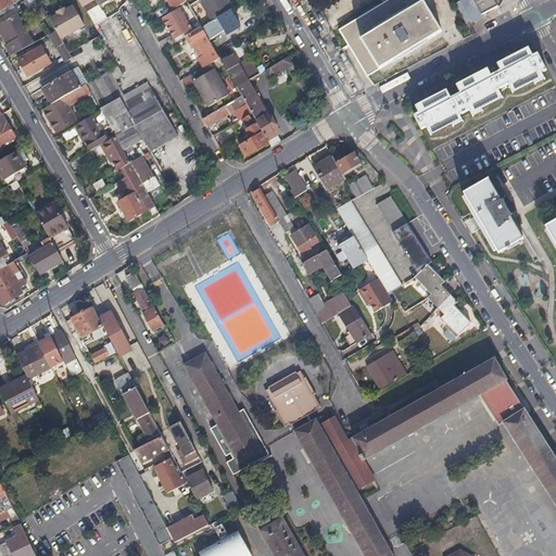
[(57,28),(51,17),(40,0),(38,0),(34,3),(50,33),(57,28)]
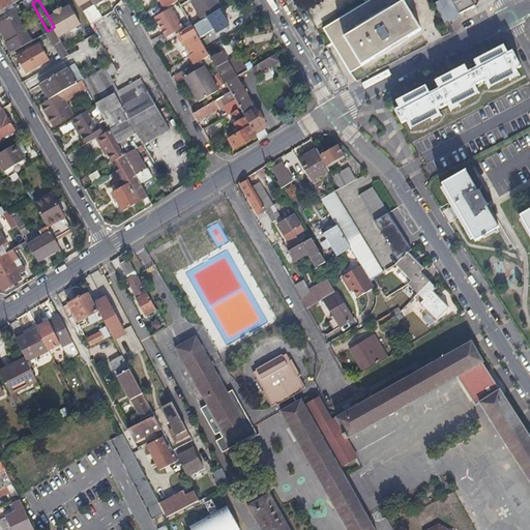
[(223,6),(218,0),(192,0),(203,19),(222,7),(223,6)]
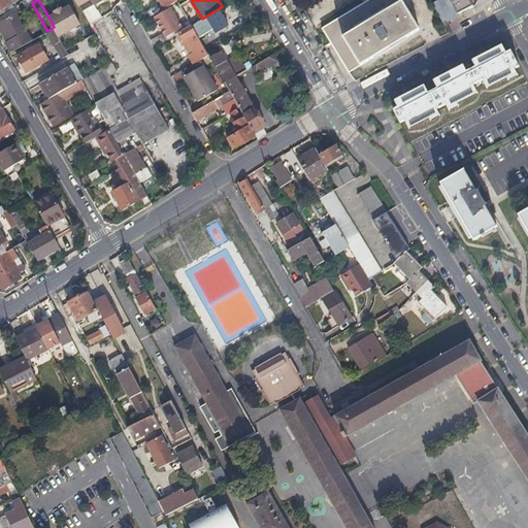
[(349,72),(419,29),(401,0),(368,0),(322,29),(349,72)]
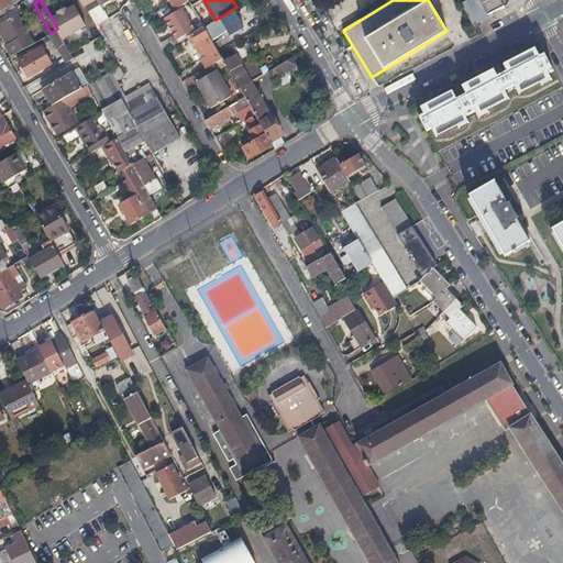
[(467,0),(461,4),(472,23),(477,20),(488,14),(505,7),(500,0),(467,0)]
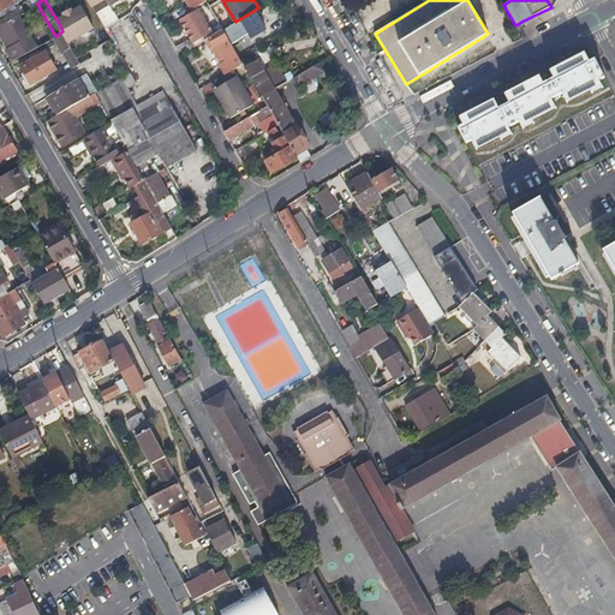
[(63,31),(69,42),(94,27),(82,5),(73,10),(72,7),(64,12),(65,15),(57,19),(63,31)]
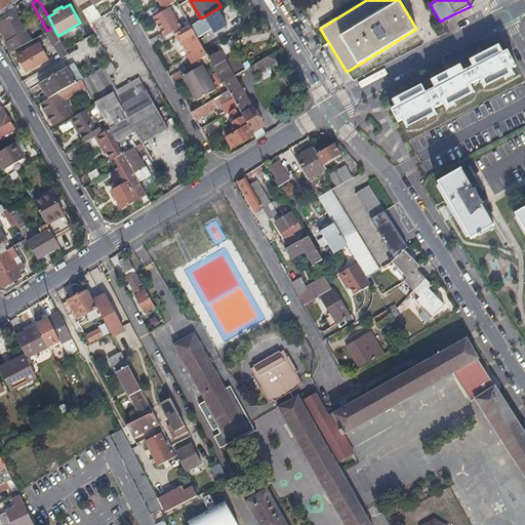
[(180,25),(170,7),(155,16),(163,31),(165,34),(180,25)]
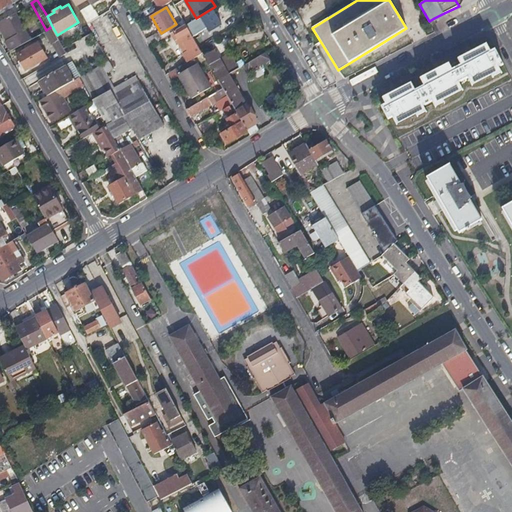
[(216,11),(214,7),(196,18),(186,24),(193,36),(207,28),(202,19),(216,11)]
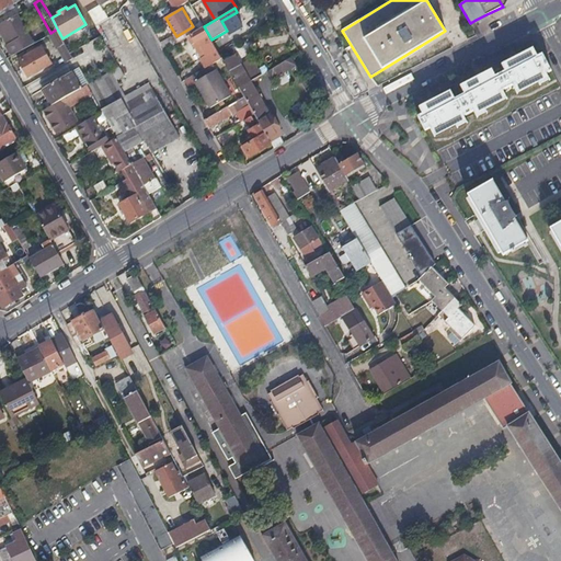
[(0,22),(0,26),(15,54),(34,42),(18,12),(0,22)]
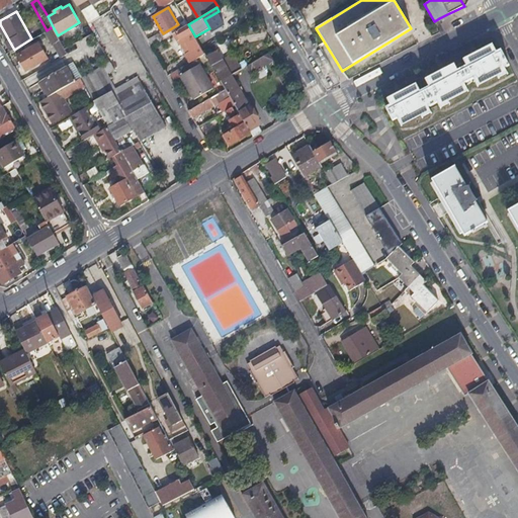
[(176,29),(187,22),(185,19),(178,24),(163,33),(161,30),(149,37),(152,44),(176,29)]
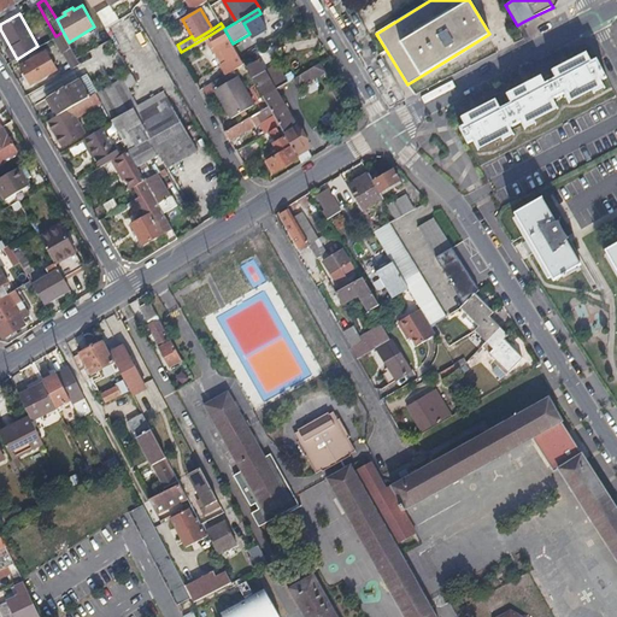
[(233,43),(224,29),(223,27),(210,35),(215,45),(218,43),(227,59),(222,63),(228,72),(244,62),(233,43)]
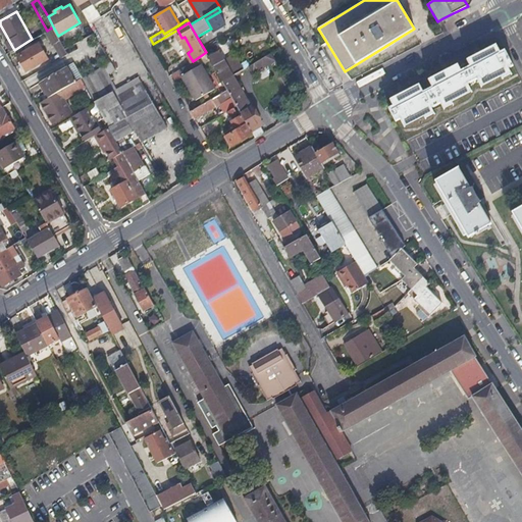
[(53,44),(54,43),(60,40),(58,36),(53,27),(47,31),(46,31),(53,44)]
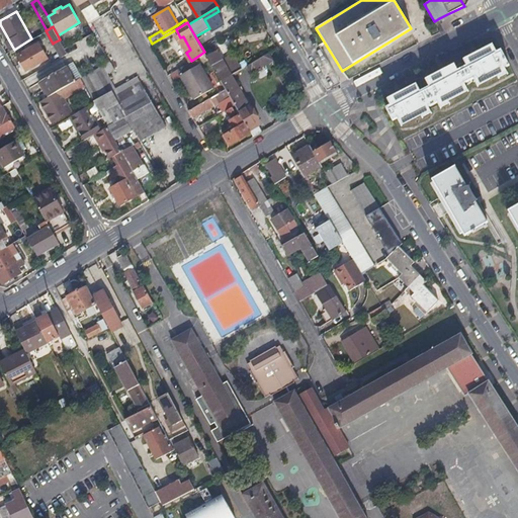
[(54,42),(62,57),(68,53),(65,49),(60,39),(54,42)]
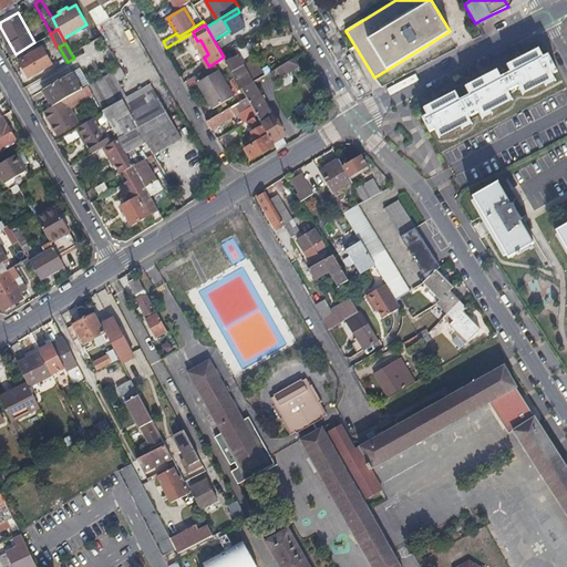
[(30,76),(52,63),(42,47),(20,59),(30,76)]
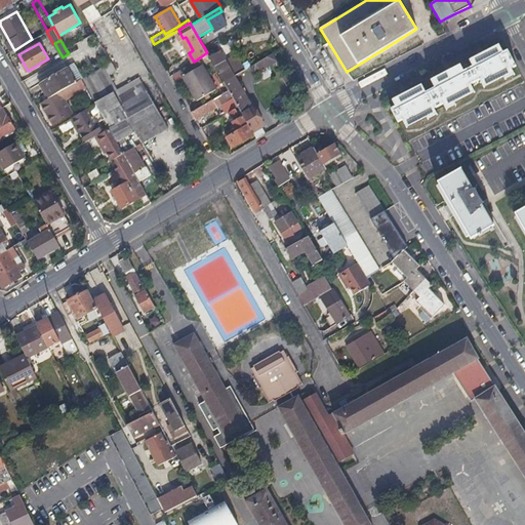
[(475,67),(470,69),(477,82),(481,80),(485,87),(505,78),(506,80),(515,76),(512,69),(517,67),(508,50),(503,52),(499,45),(471,59),(475,67)]
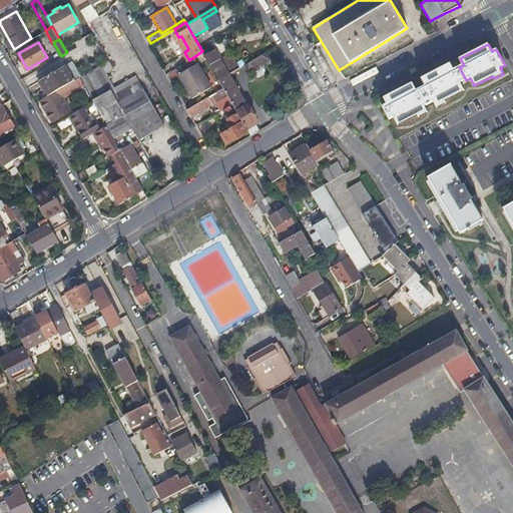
[(219,79),(227,74),(240,67),(236,60),(225,67),(215,50),(205,55),(219,79)]
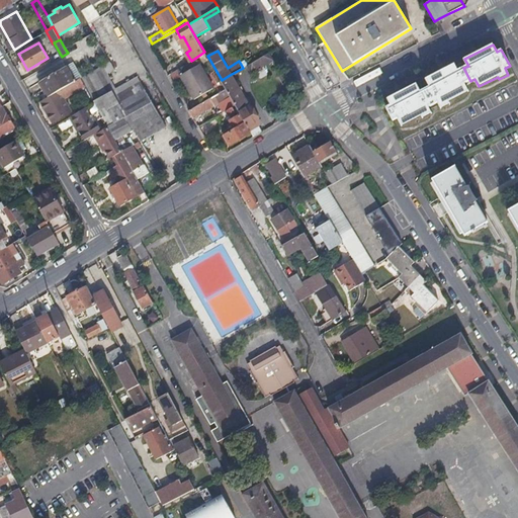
[(273,61),(268,53),(247,66),(251,73),(273,61)]
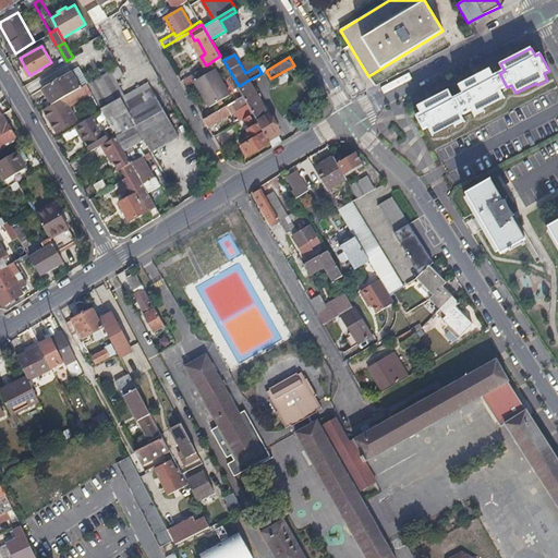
[(230,94),(215,68),(196,79),(211,105),(230,94)]
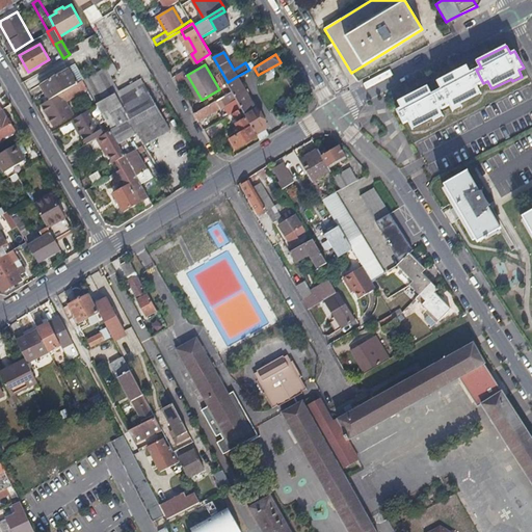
[(483,83),(476,70),(472,73),(468,65),(437,81),(441,88),(436,91),(445,108),(449,105),(453,111),(462,107),(461,105),(482,95),(478,85),(483,83)]
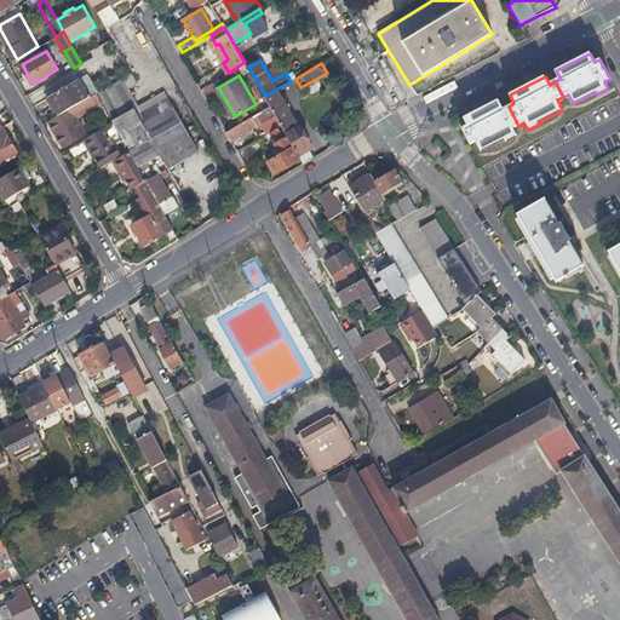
[(147,179),(166,213),(179,206),(174,195),(171,196),(159,173),(158,174),(155,168),(150,171),(145,162),(190,137),(167,96),(138,113),(136,109),(139,107),(124,78),(98,92),(102,99),(108,110),(114,121),(124,139),(131,150),(147,179)]
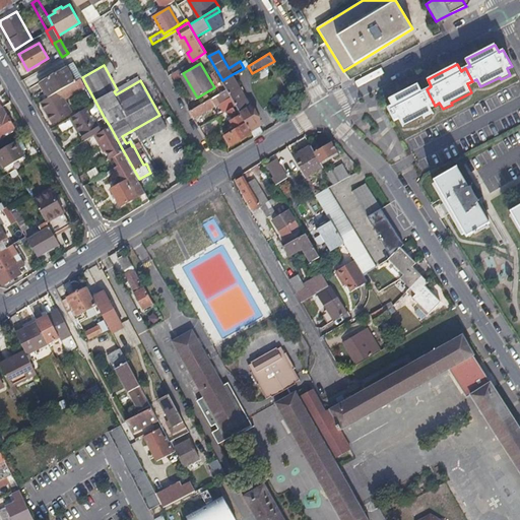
[(50,96),(76,81),(66,66),(41,80),(50,96)]
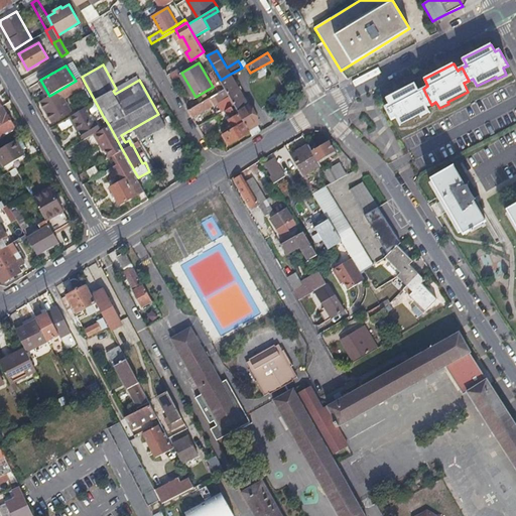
[(254,136),(263,131),(229,75),(221,80),(225,87),(235,103),(246,121),(254,136)]
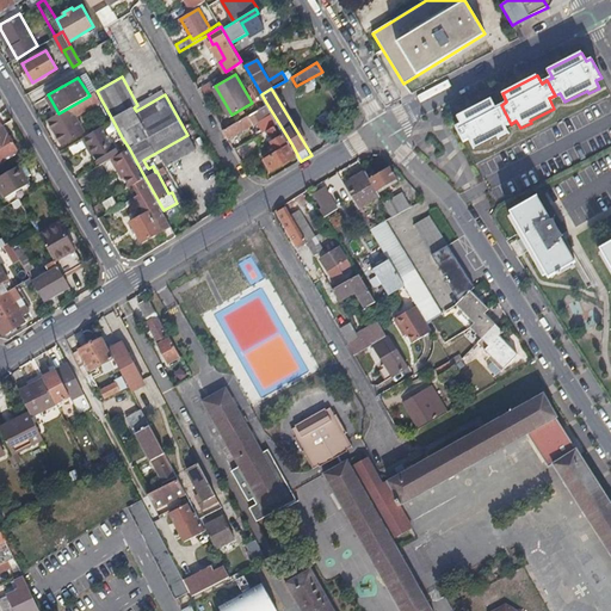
[(55,116),(49,118),(63,142),(85,129),(76,113),(100,98),(97,91),(90,96),(59,113),(55,116)]
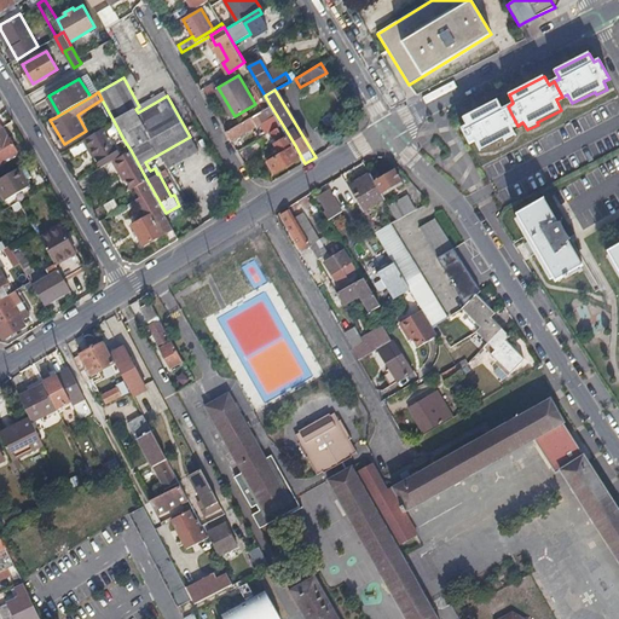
[(45,98),(56,117),(59,115),(48,96),(45,98)]
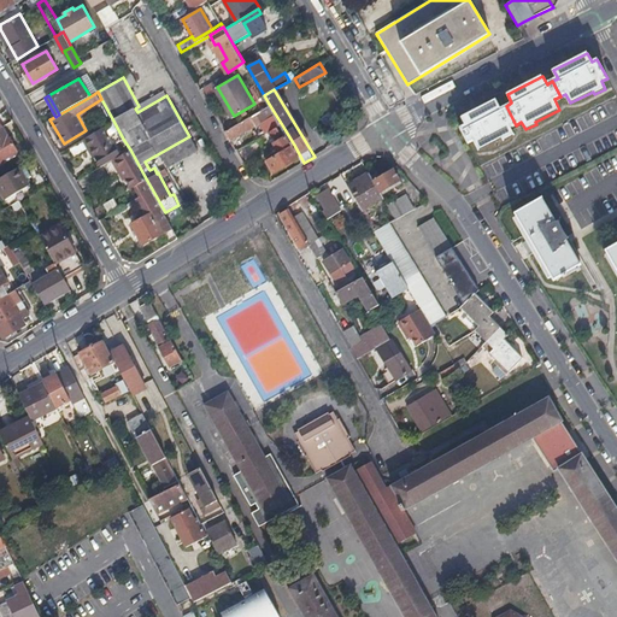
[(516,125),(506,106),(500,109),(497,100),(463,117),(466,125),(462,128),(469,144),(475,140),(479,150),(503,139),(504,140),(515,135),(511,128),(516,125)]
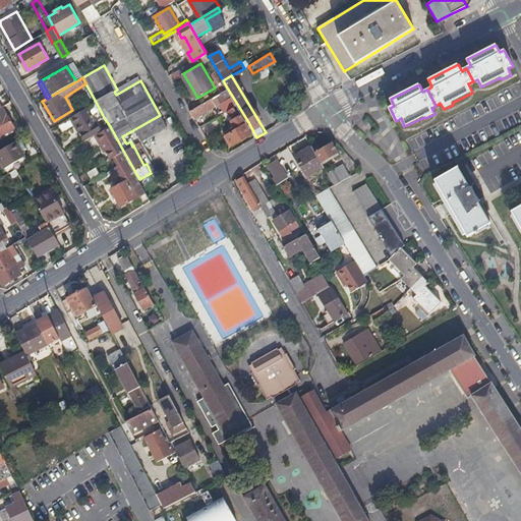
[(225,111),(237,104),(227,88),(190,109),(195,116),(220,102),(225,111)]
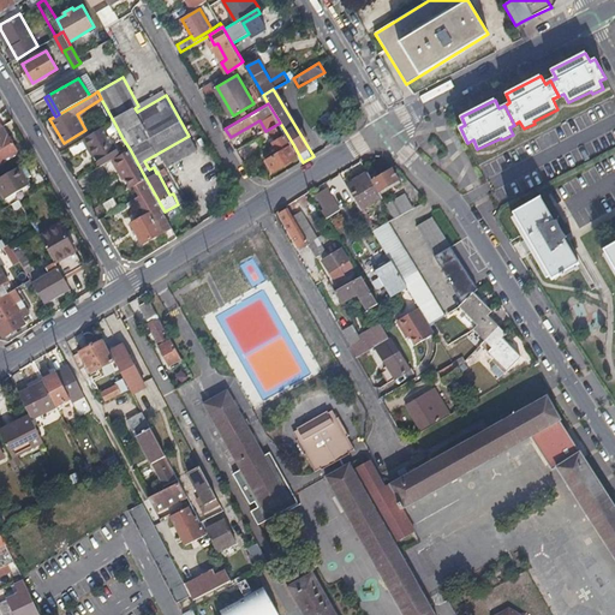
[(87,136),(103,165),(115,157),(121,154),(115,143),(123,138),(113,120),(87,136)]
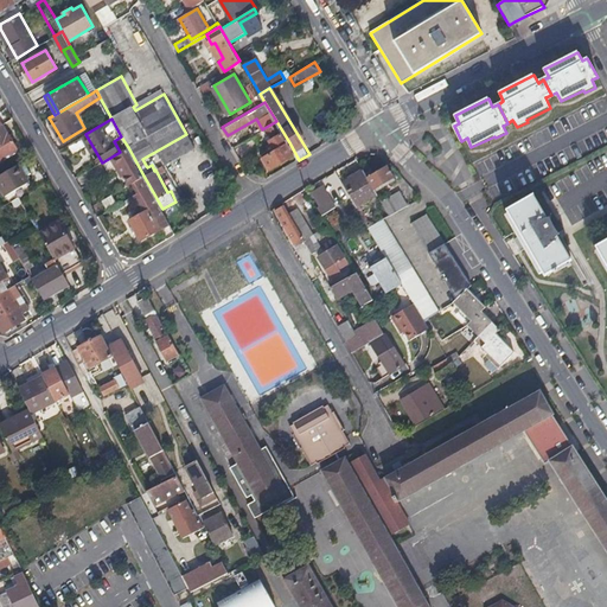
[(288,144),(289,142),(276,121),(262,129),(259,132),(264,141),(269,140),(273,147),(275,151),(263,157),(270,168),(294,154),(288,144)]
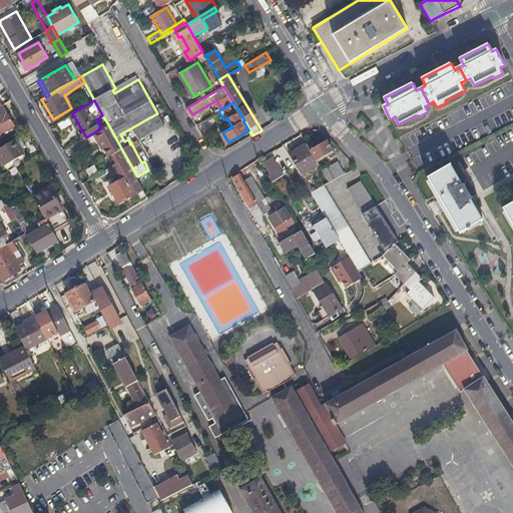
[(15,124),(3,104),(0,105),(0,132),(0,133),(15,124)]
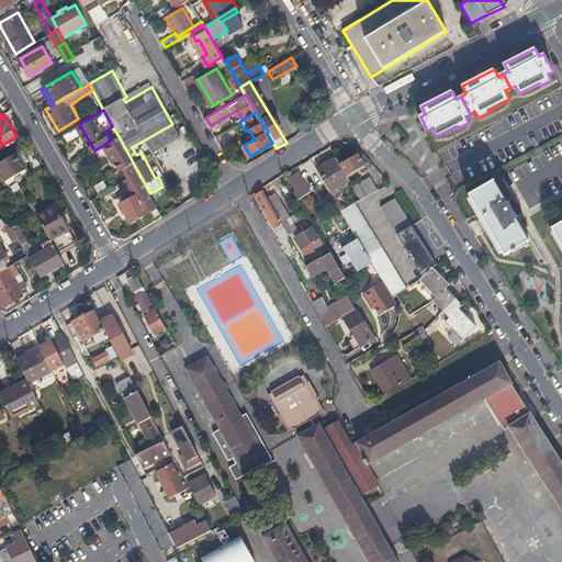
[(120,170),(123,169),(133,163),(119,136),(111,141),(105,144),(120,170)]
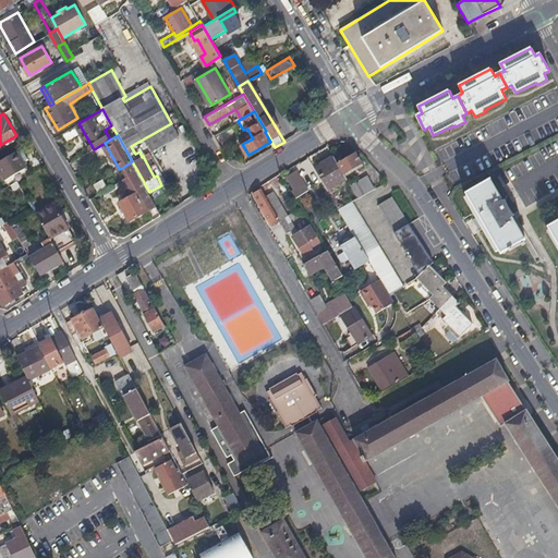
[(241,141),(242,144),(253,138),(251,135),(241,141)]
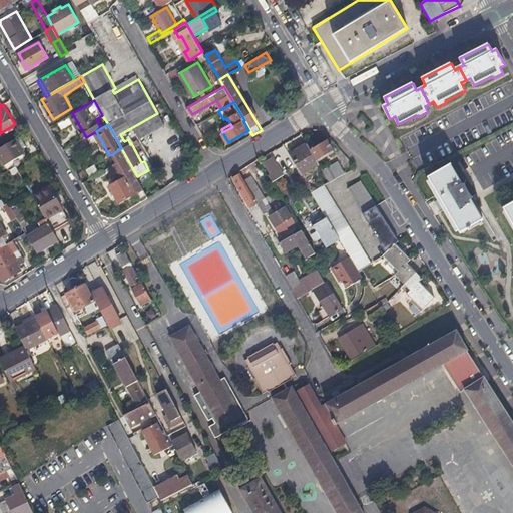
[(0,155),(5,164),(25,152),(16,137),(0,146),(0,155)]
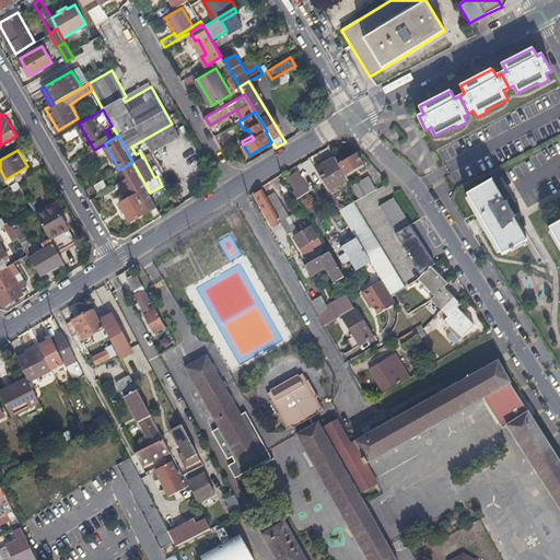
[(358,152),(339,163),(345,174),(363,163),(358,152)]
